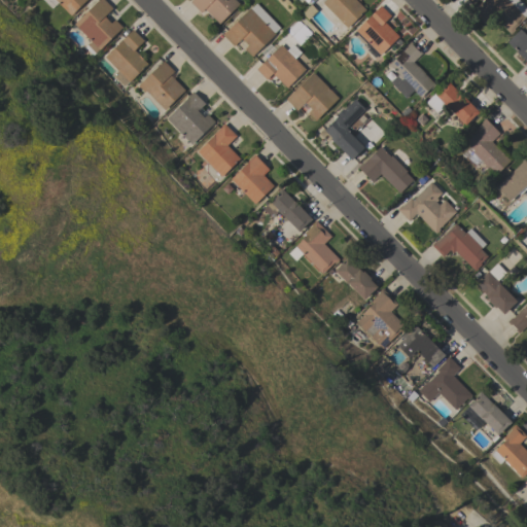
[(85,0),(70,15),(55,0),(85,0)]
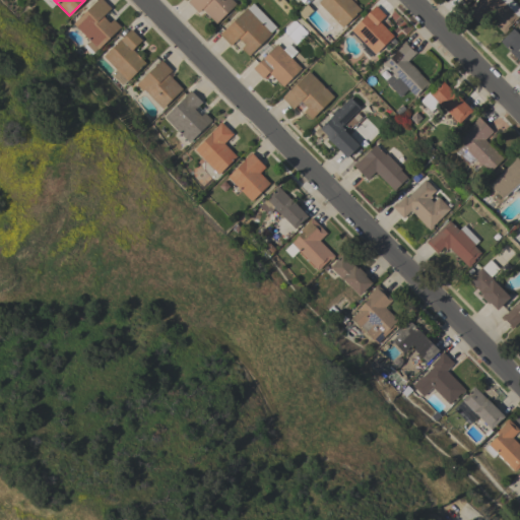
[(72,23),(95,0),(103,0),(111,8),(103,15),(109,22),(113,18),(120,26),(99,49),(98,48),(91,54),(83,47),(89,41),(72,23)]
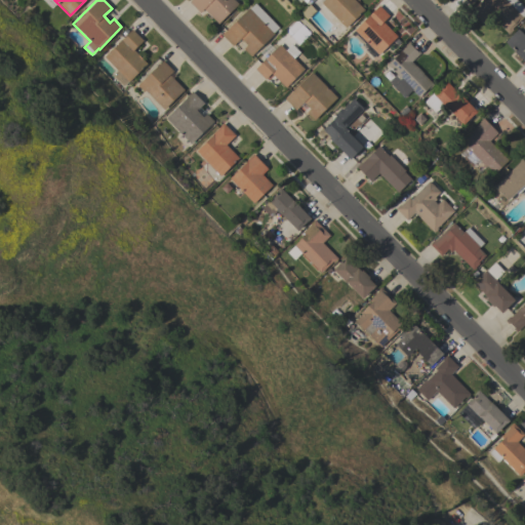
[(189,2),(191,0),(234,0),(238,3),(217,24),(203,8),(199,12),(189,2)]
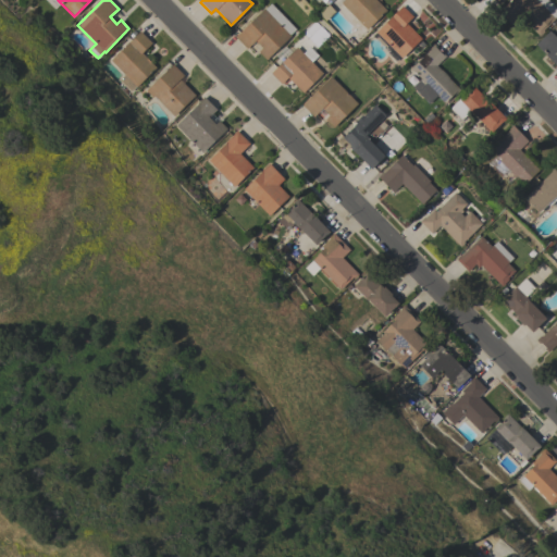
[(341,2),(343,0),(375,0),(386,11),(366,29),(341,2)]
